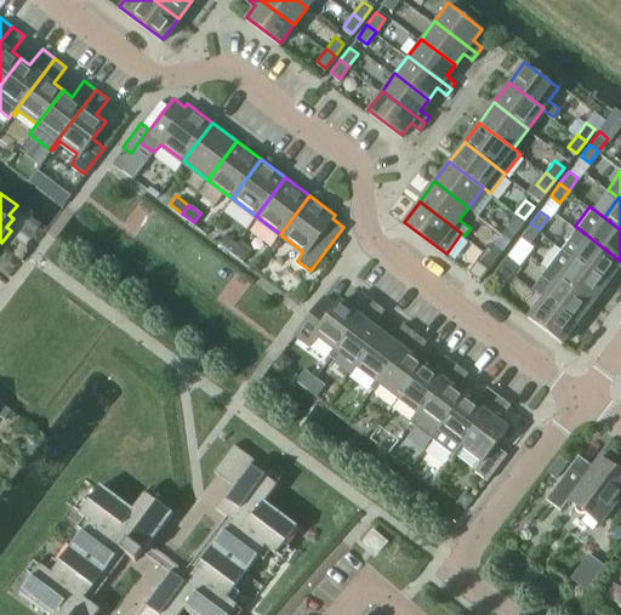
[(516,212),(506,225),(507,225),(516,231),(524,218),(516,212)]
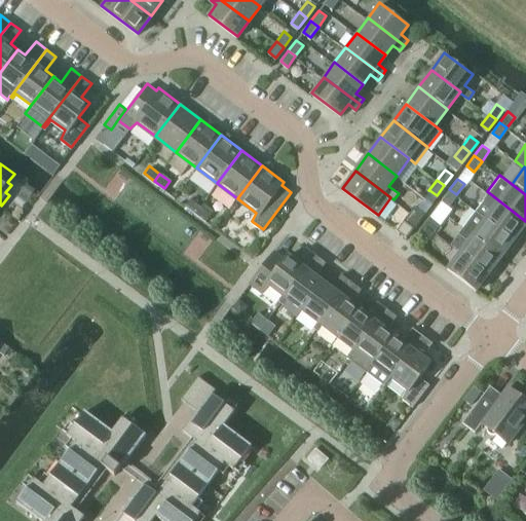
[(449,189),(441,199),(448,205),(456,194),(449,189)]
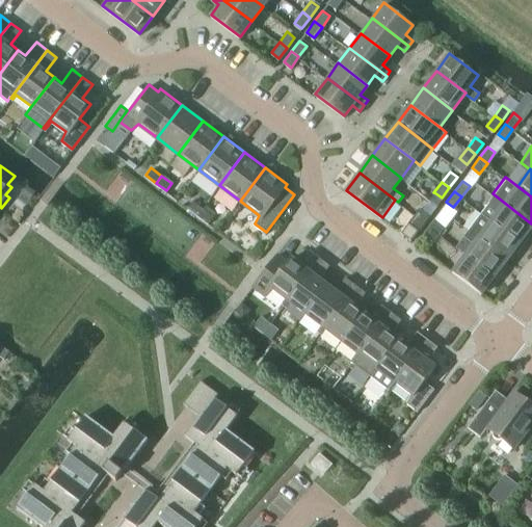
[(488,201),(480,211),(481,212),(491,219),(524,244),(529,237),(528,232),(531,226),(531,224),(493,193),(488,200),(488,201)]
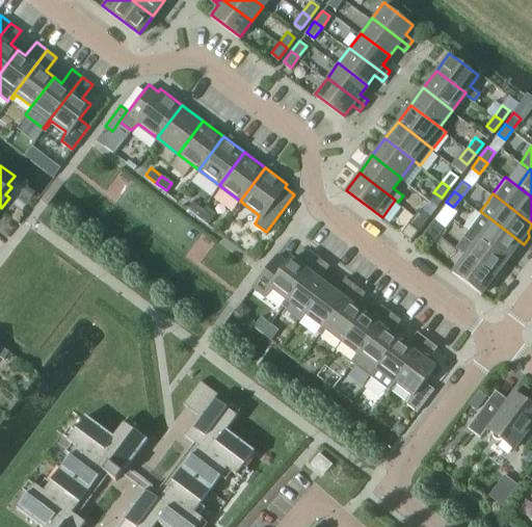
[(197,214),(204,207),(192,199),(187,207),(197,214)]
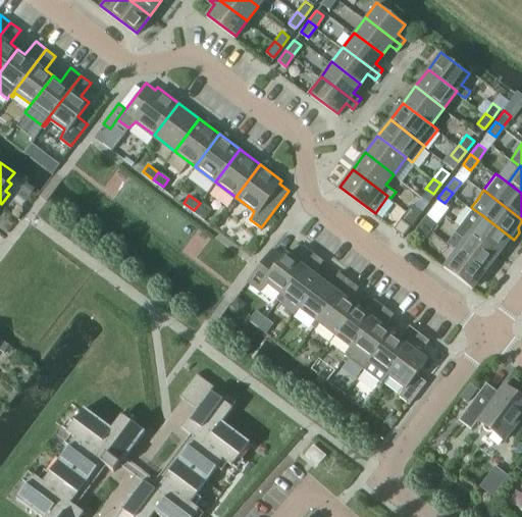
[(411,202),(406,209),(416,217),(421,210),(414,204),(411,202)]
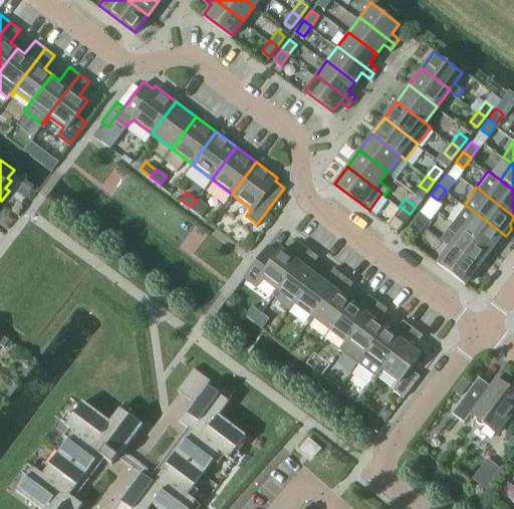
[(201,215),(207,208),(197,200),(191,207),(201,215)]
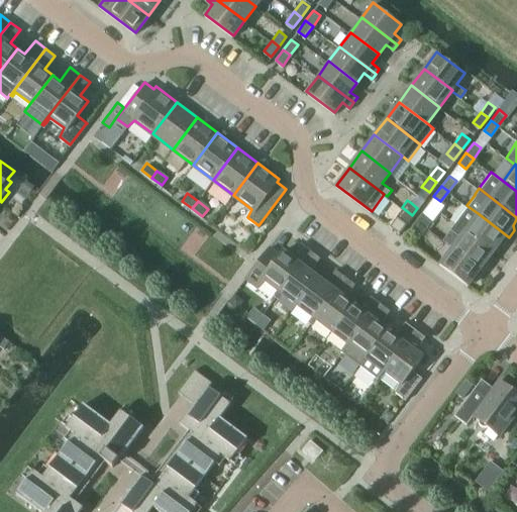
[(509,237),(478,213),(468,206),(454,222),(466,230),(494,251),(499,244),(504,243),(509,237)]
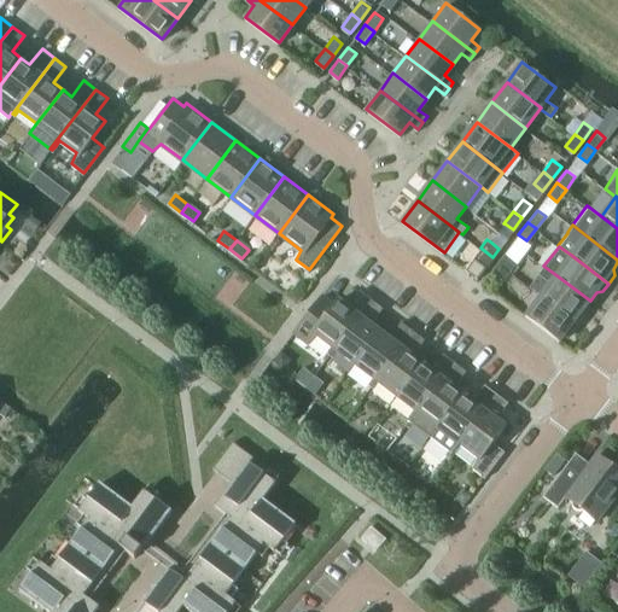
[(474,255),(473,256),(485,266),(487,264),(493,257),(481,248),(474,255)]
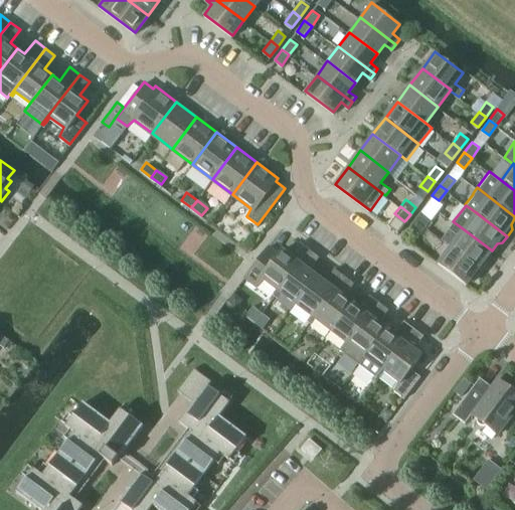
[(420,210),(414,217),(425,225),(431,218),(420,210)]
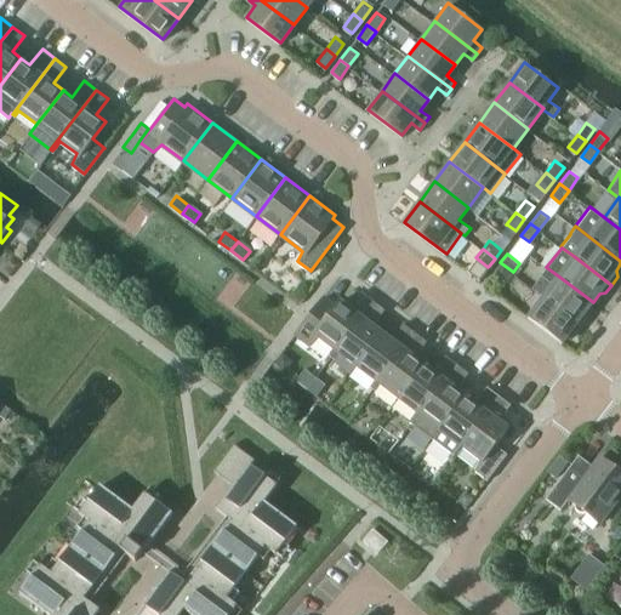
[(476,257),(467,269),(479,278),(488,267),(476,257)]
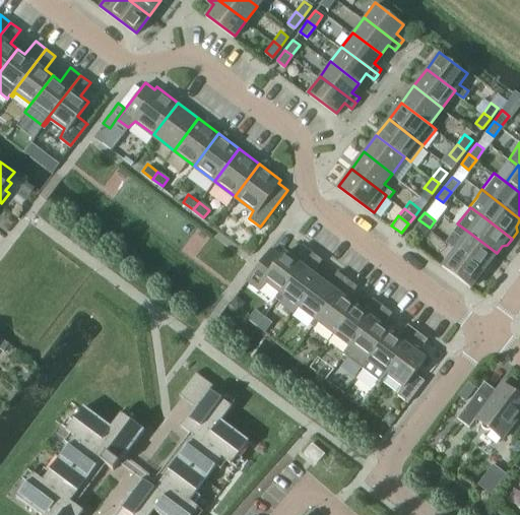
[(418,219),(413,227),(424,235),(430,228),(418,219)]
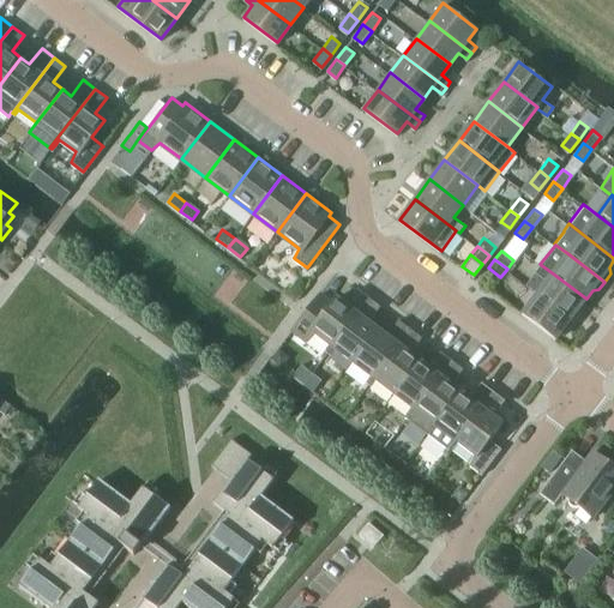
[(540,264),(535,271),(547,281),(537,293),(575,320),(581,312),(581,306),(587,299),(553,274),(540,264)]
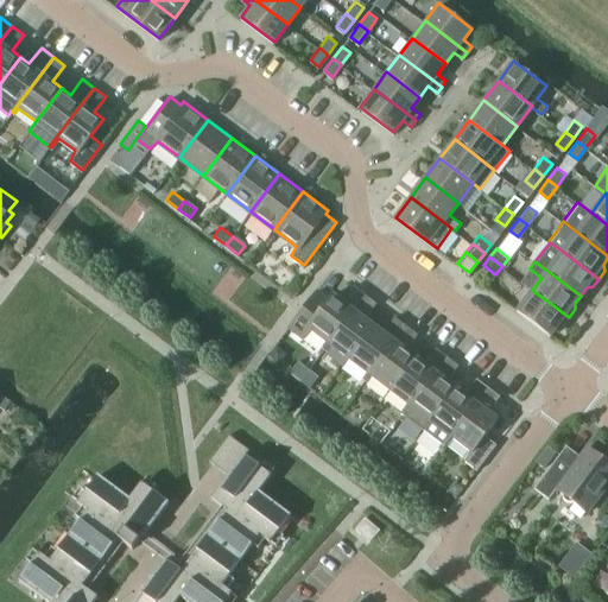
[(316,289),(289,325),(302,336),(311,328),(327,340),(322,346),(324,348),(366,292),(354,284),(342,299),(333,292),(329,298),(328,297),(316,289)]
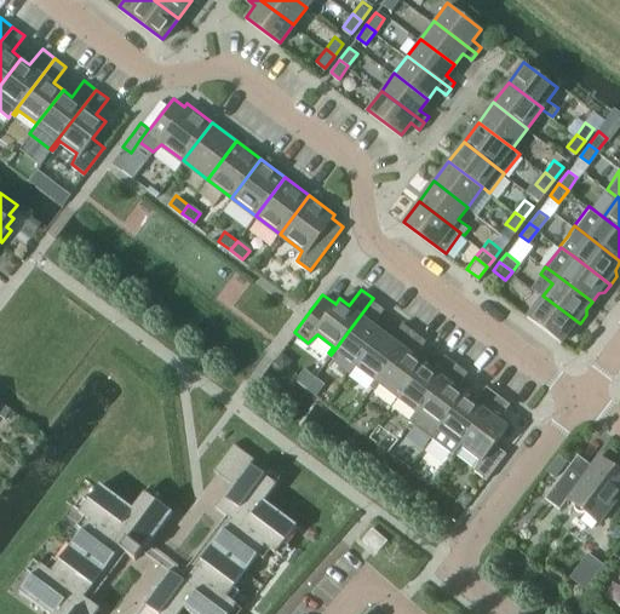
[(574,332),(580,323),(543,296),(528,316),(562,342),(568,333),(574,332)]
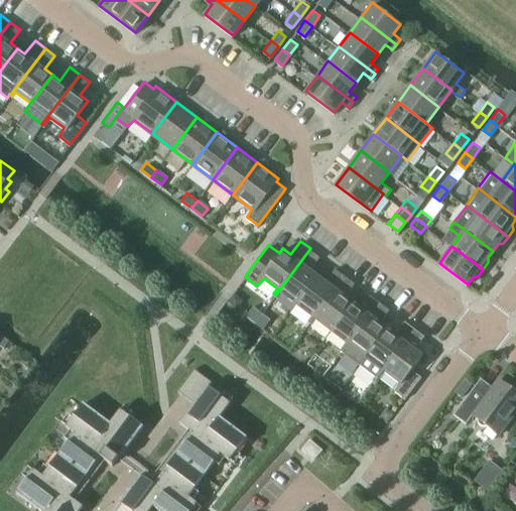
[(296,303),(317,275),(310,269),(320,256),(310,248),(275,295),(277,296),(281,292),(296,303)]
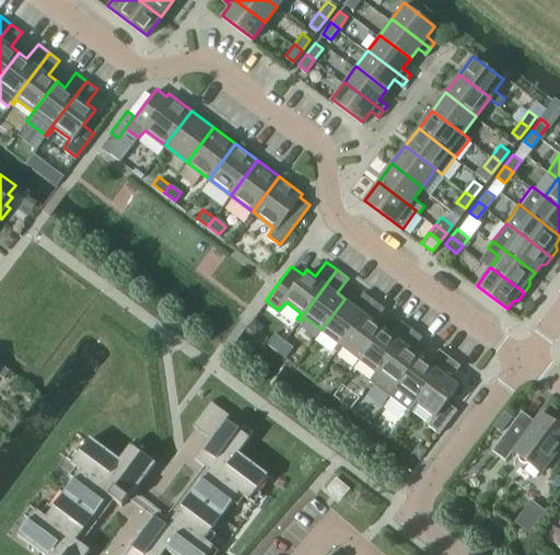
[(337,349),(375,299),(364,290),(353,304),(345,299),(322,330),(338,342),(334,347),(337,349)]
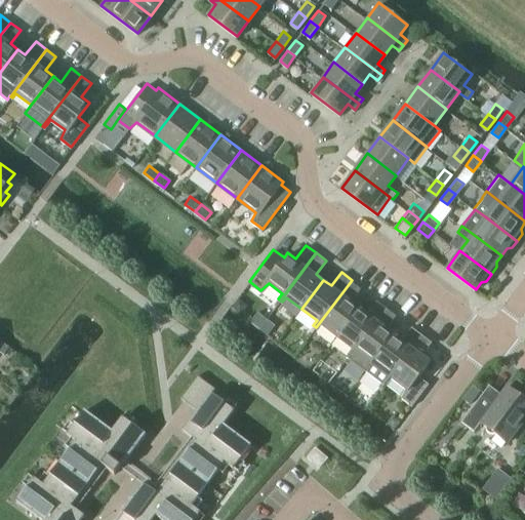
[(336,335),(359,307),(351,302),(362,287),(352,280),(316,327),(318,328),(321,324),(336,335)]
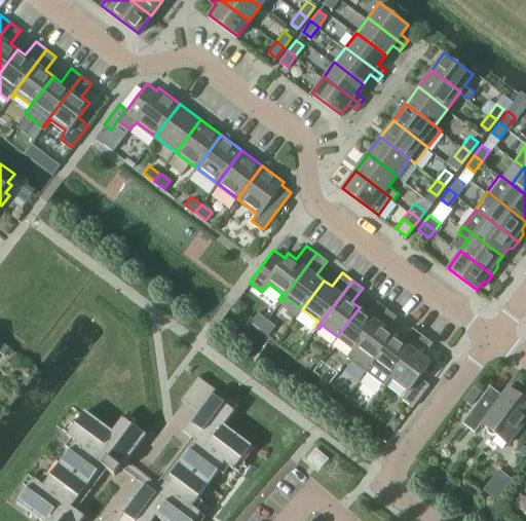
[(360,307),(337,336),(352,347),(355,349),(387,307),(377,299),(367,313),(360,307)]
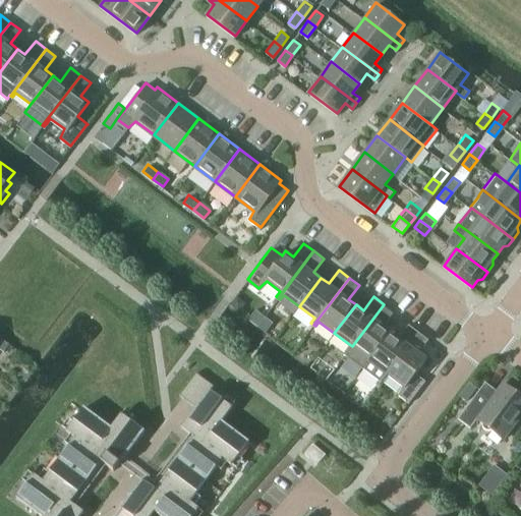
[(346,349),(344,352),(363,367),(369,359),(391,331),(384,326),(394,311),(384,304),(352,346),(349,344),(346,349)]
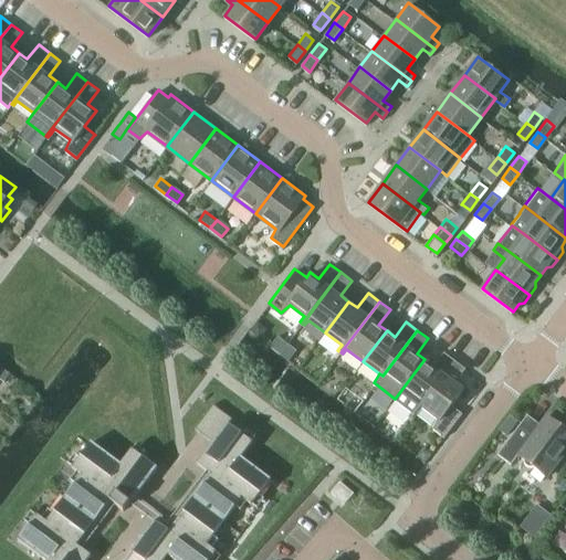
[(401,390),(395,399),(412,412),(416,409),(416,410),(454,359),(444,350),(432,366),(425,359),(401,390)]
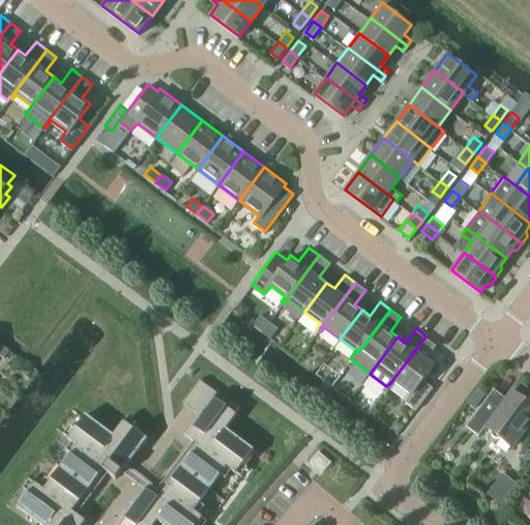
[(425,337),(389,384),(392,386),(395,381),(409,391),(405,400),(416,409),(433,386),(422,379),(434,365),(425,358),(436,344),(425,337)]
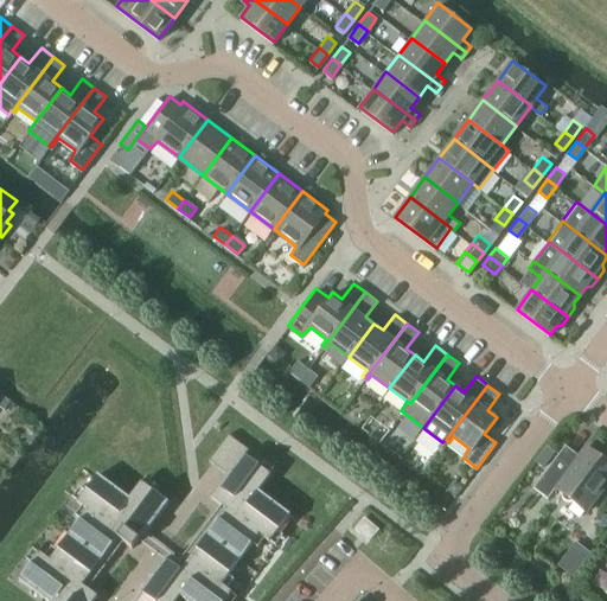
[(0,403),(5,408),(12,400),(0,390),(0,403)]
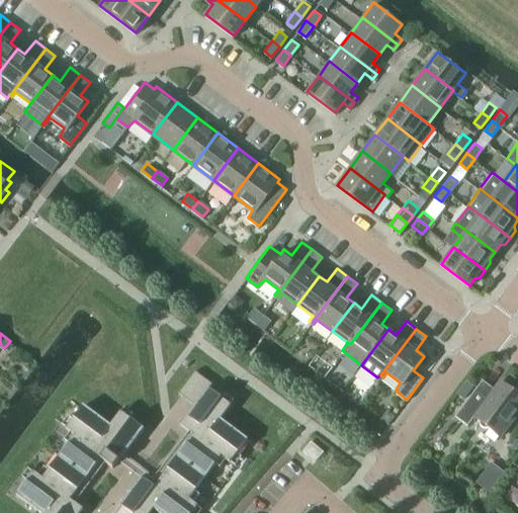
[(209,387),(212,381),(195,368),(193,371),(178,391),(195,403),(180,423),(193,432),(155,485),(142,475),(120,503),(134,512),(149,512),(154,506),(163,512),(190,512),(198,503),(189,497),(222,453),(231,460),(248,437),(221,417),(231,404),(209,387)]
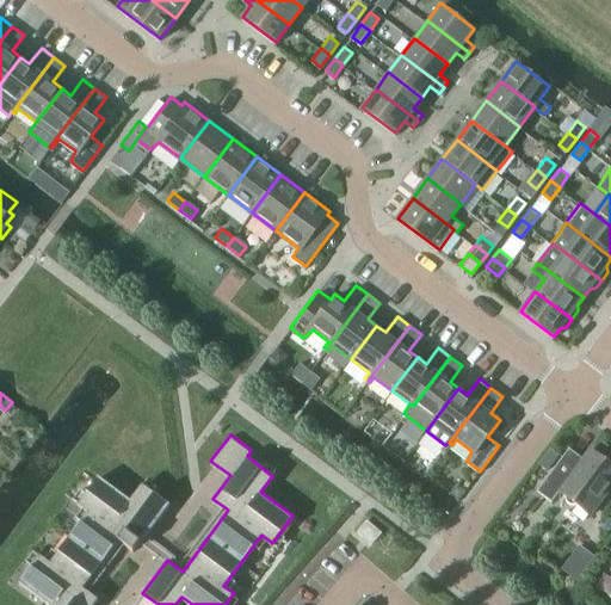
[(549,446),(538,462),(545,467),(557,452),(549,446)]
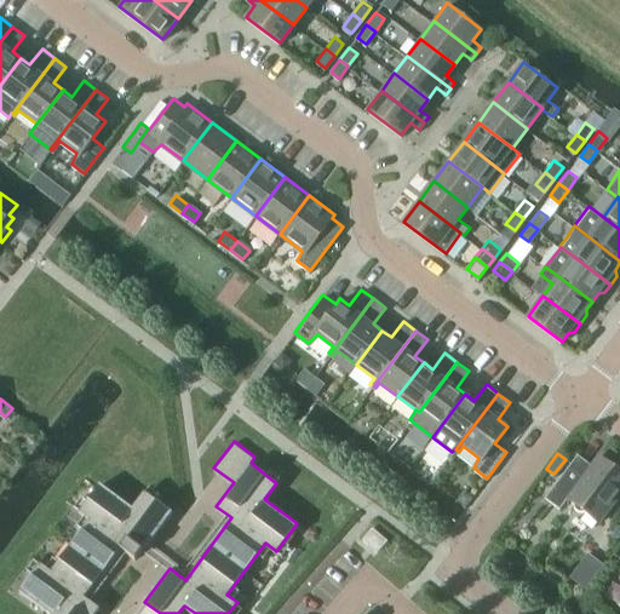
[(619,465),(619,466),(615,466),(598,454),(585,471),(572,462),(545,497),(560,508),(568,497),(574,501),(575,508),(580,510),(585,510),(600,521),(619,493),(619,465)]
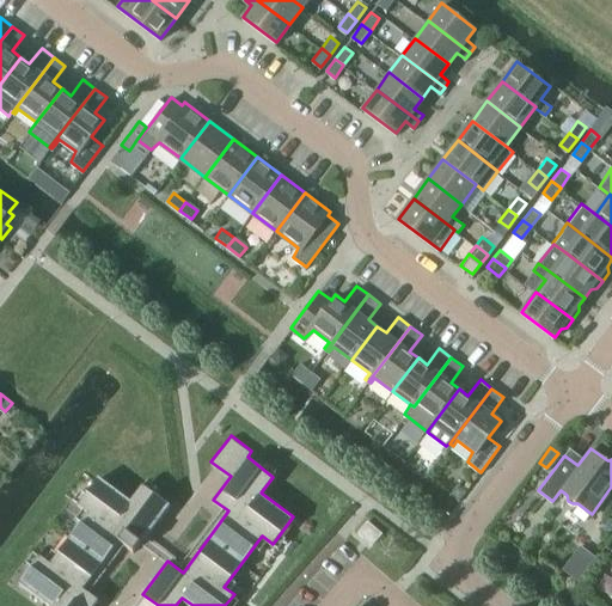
[(142,483),(130,500),(98,476),(78,503),(89,512),(50,562),(40,555),(19,581),(51,605),(50,605),(93,605),(99,599),(84,587),(120,539),(134,550),(145,537),(170,505),(166,501),(142,483)]
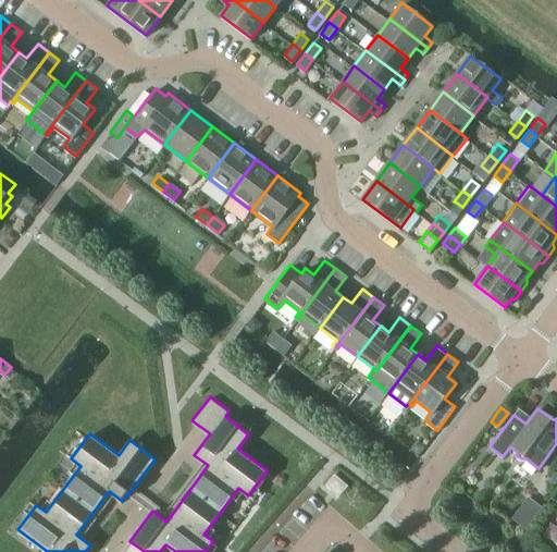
[(334,473),(324,482),(338,494),(347,483),(334,473)]
